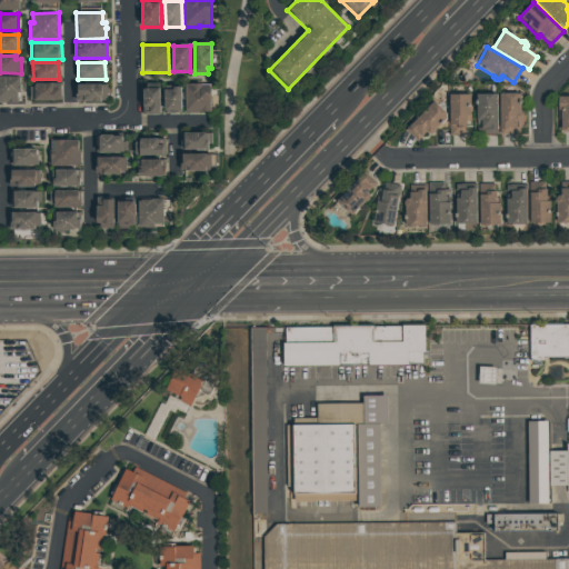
[(0,102),(0,77),(20,77),(20,92),(17,92),(18,102),(0,102)]
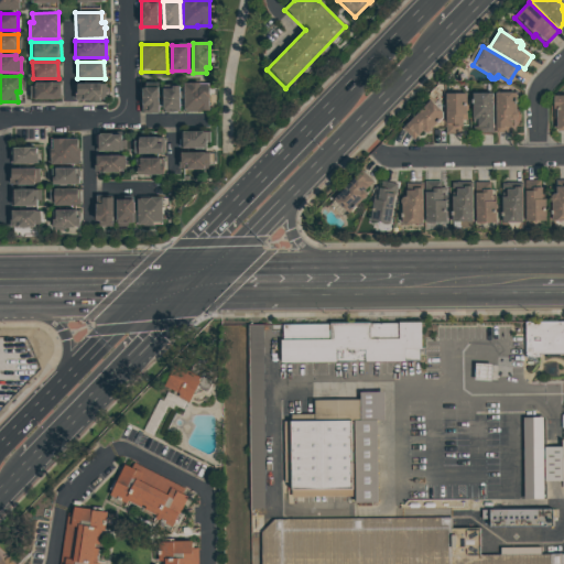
[(31,99),(31,83),(61,82),(62,99),(31,99)]
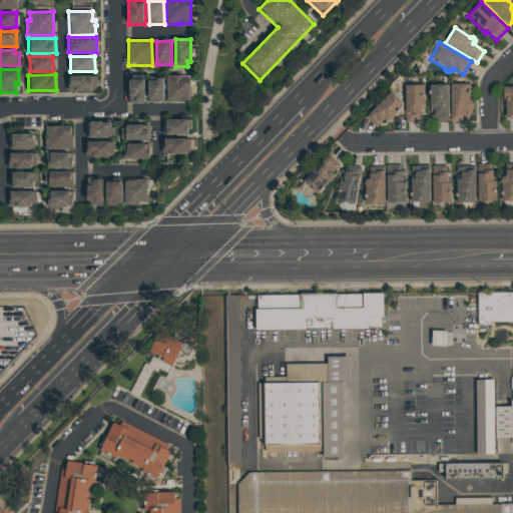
[(68,92),(68,75),(96,75),(96,91),(68,92)]
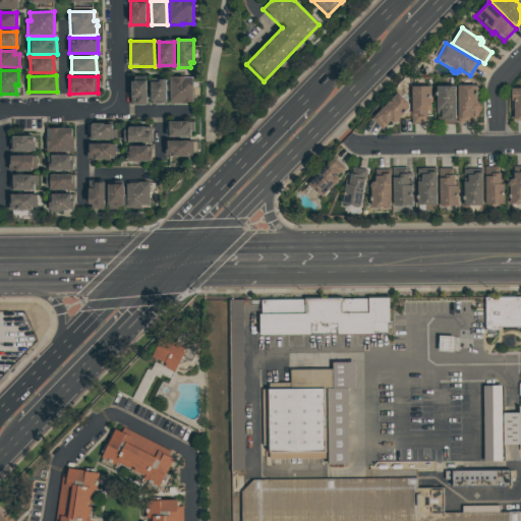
[(169,76),(184,76),(184,79),(193,78),(193,103),(184,103),(184,104),(170,104),(169,76)]
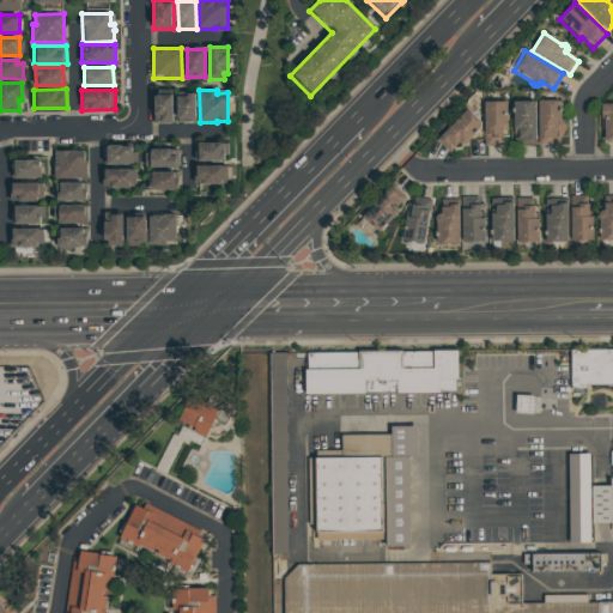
[(177,96),(188,95),(188,93),(196,92),(198,122),(178,122),(177,96)]
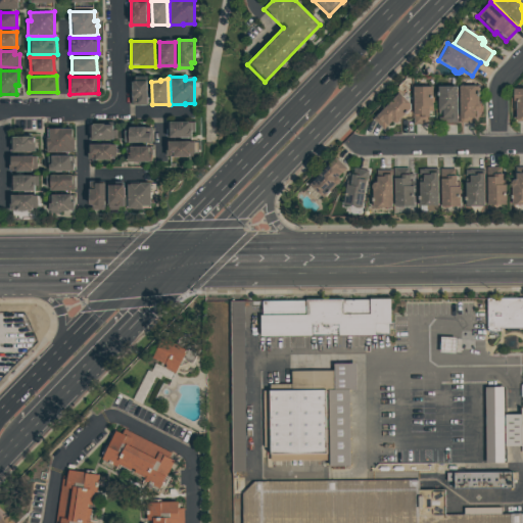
[(133,81),(148,80),(148,105),(132,105),(132,93),(133,93),(133,81)]
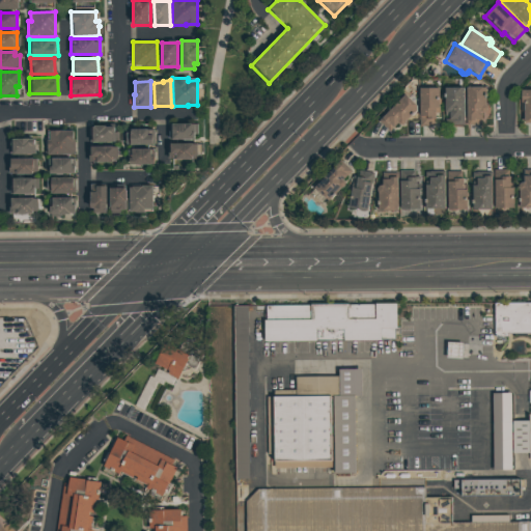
[(418,89),(437,89),(437,110),(434,110),(434,128),(418,128),(418,89)]
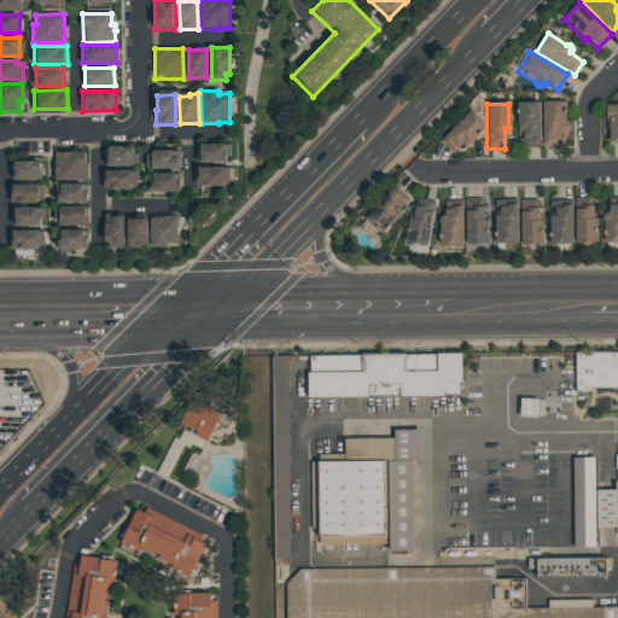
[(516,104),(537,104),(538,147),(524,147),(524,140),(520,140),(520,136),(516,136),(516,104)]
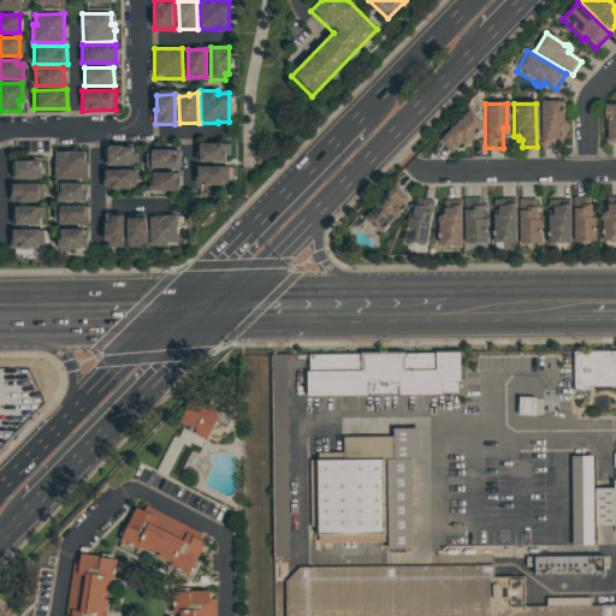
[(556,146),(539,147),(539,104),(561,104),(562,125),(562,126),(563,128),(563,129),(562,129),(562,130),(562,131),(561,131),(561,132),(560,132),(558,132),(557,132),(556,132),(556,146)]
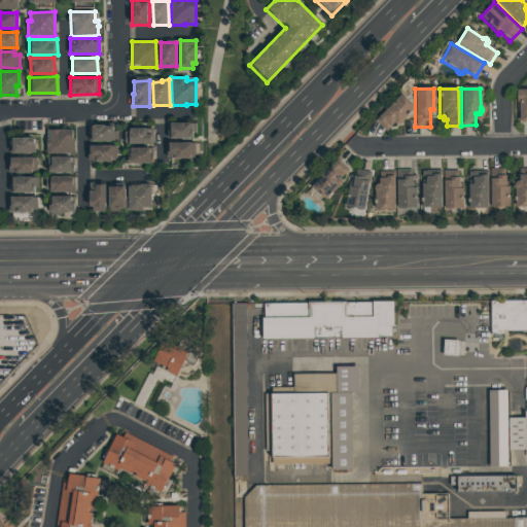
[(515,91),(526,91),(526,120),(518,121),(518,112),(516,112),(516,102),(515,91)]
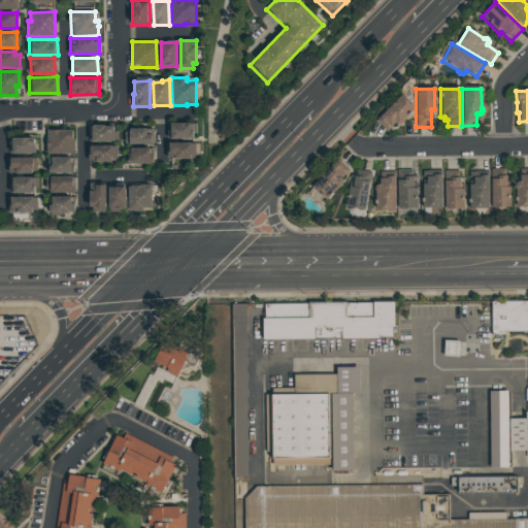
[(386,132),(375,122),(400,95),(413,107),(413,111),(401,122),(401,123),(400,124),(400,125),(399,125),(398,126),(397,126),(396,126),(395,126),(395,125),(394,125),(394,124),(386,132)]
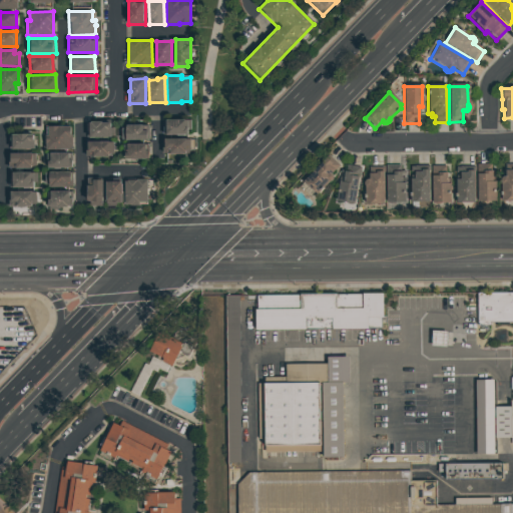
[(167,134),(167,118),(191,118),(191,130),(189,130),(189,134),(167,134)]
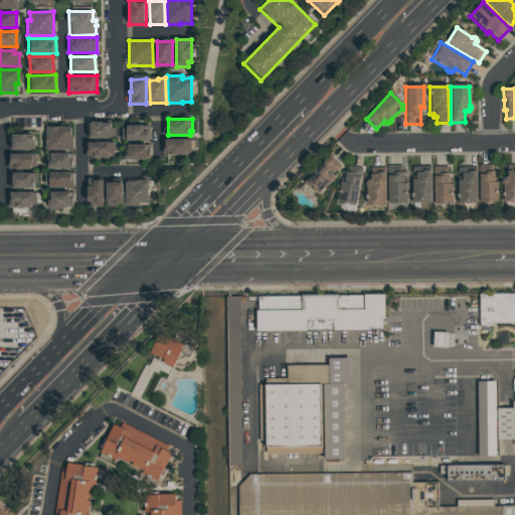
[(91,138),(91,122),(112,122),(112,138),(91,138)]
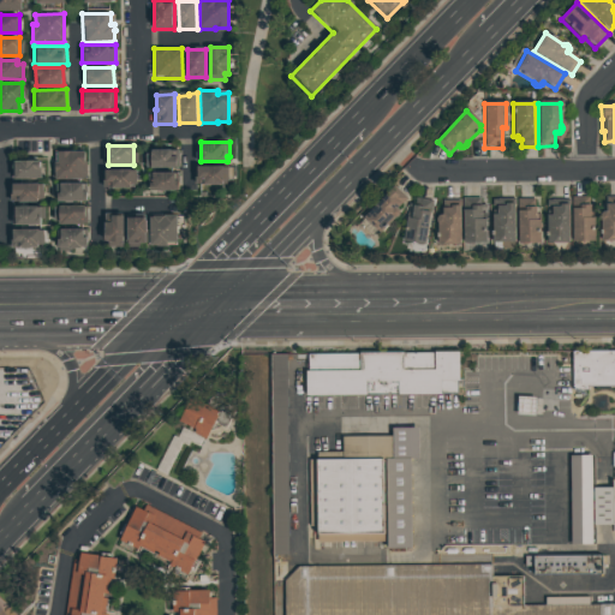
[(147,168),(147,153),(151,153),(151,149),(179,149),(180,167),(147,168)]
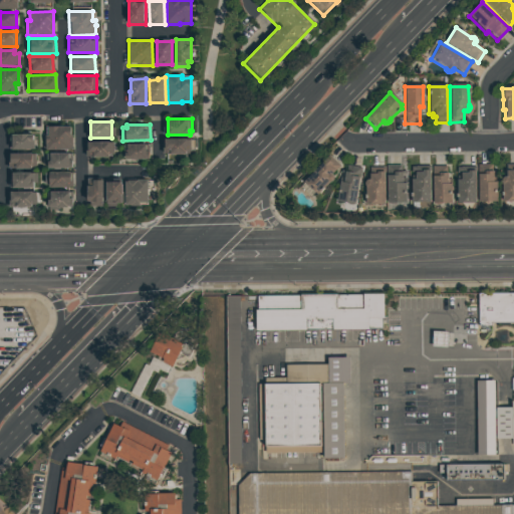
[(45,150),(45,136),(47,136),(47,126),(70,125),(71,150),(45,150)]
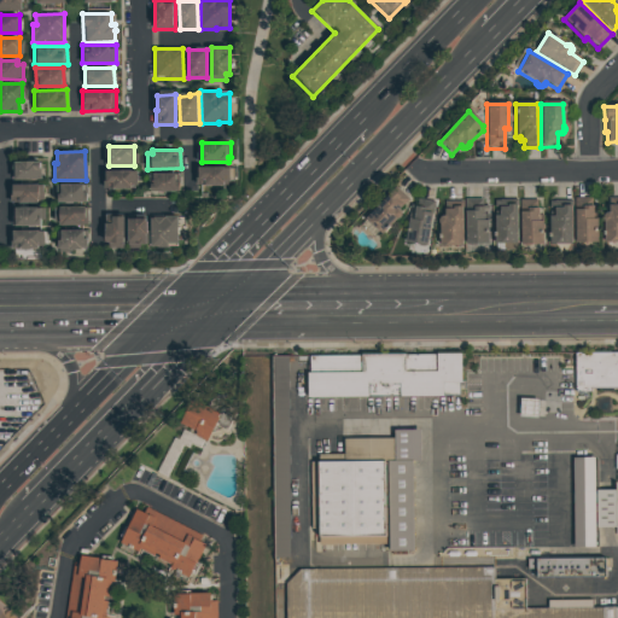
[(15,180),(15,161),(41,161),(41,179),(15,180)]
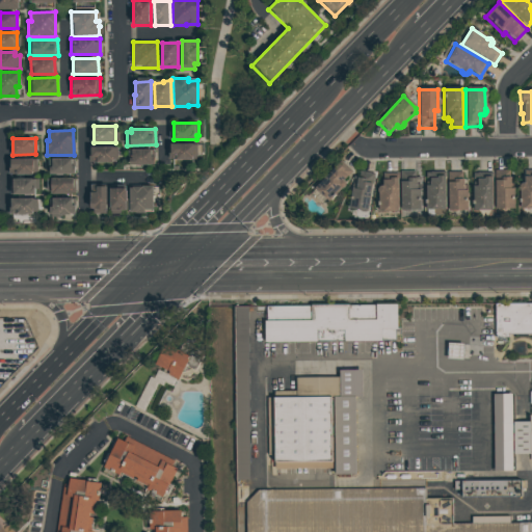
[(169,159),(169,143),(198,143),(198,156),(194,156),(194,159),(169,159)]
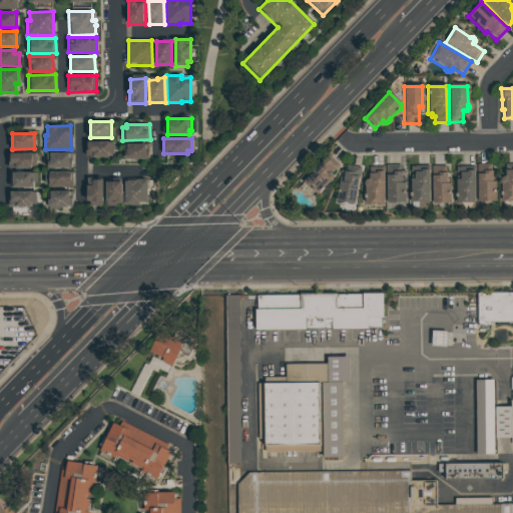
[(86,157),(86,141),(114,141),(114,154),(111,154),(111,157),(86,157)]
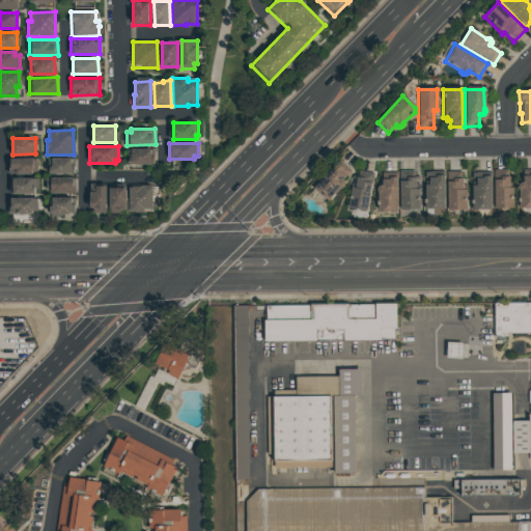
[(129,164),(129,148),(152,148),(152,156),(155,156),(155,162),(152,162),(152,163),(129,164)]
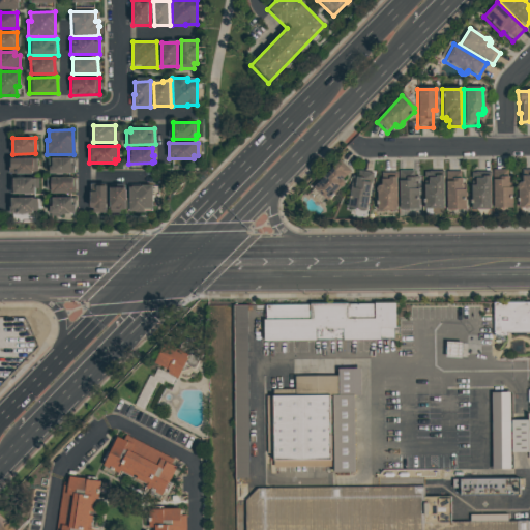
[(8,174),(8,158),(37,157),(37,173),(8,174)]
